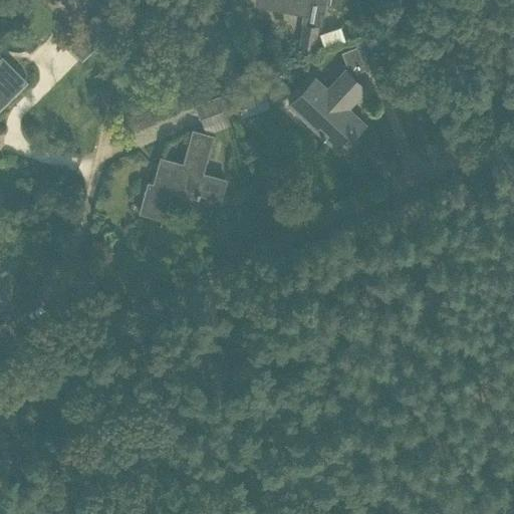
[(298,48),(314,50),(318,25),(302,22),(298,48)]
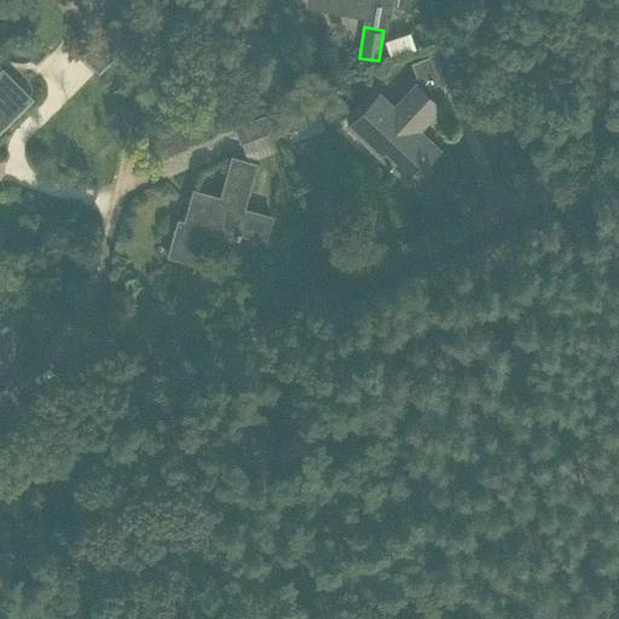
[(30,39),(18,50),(33,64),(44,52),(30,39)]
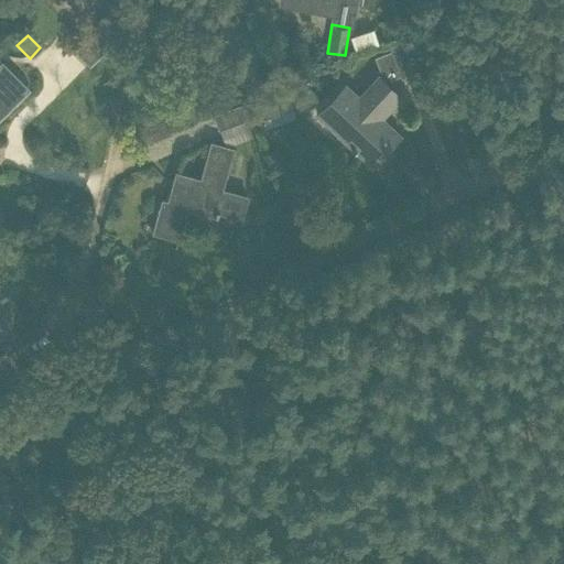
[(371,56),(379,77),(381,82),(399,76),(400,78),(415,72),(405,44),(371,56)]
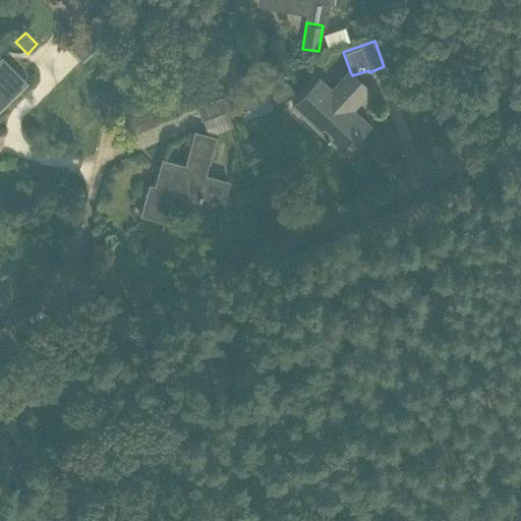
[(0,107),(25,82),(0,57),(0,107)]
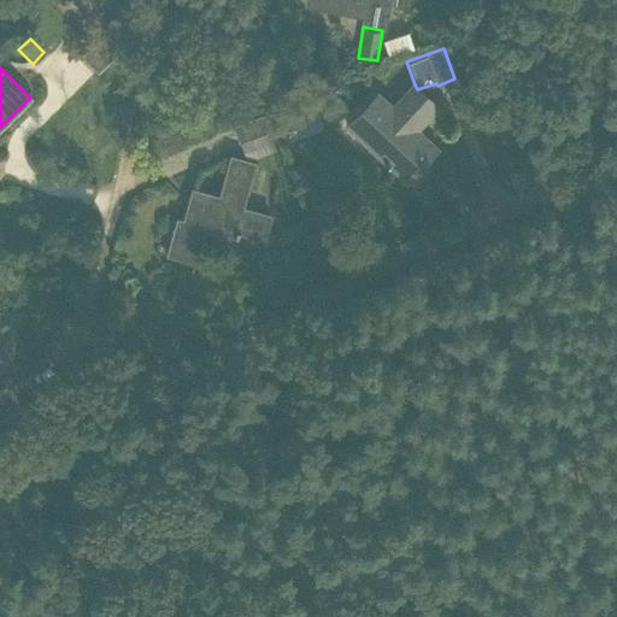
[(347,125),(389,165),(406,181),(438,148),(424,136),(417,142),(411,136),(439,106),(421,90),(399,113),(381,98),(370,110),(365,105),(347,125)]
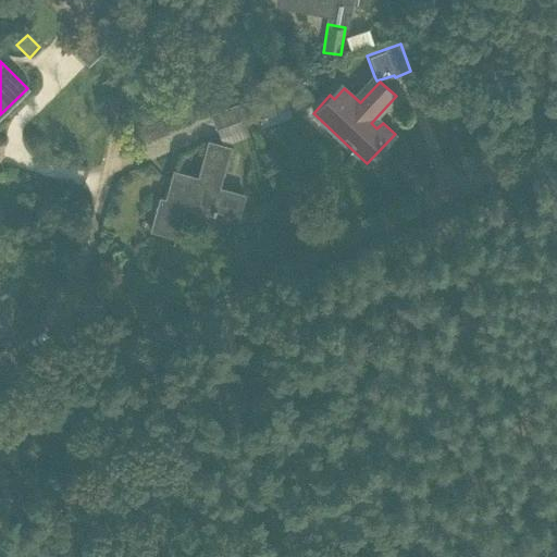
[(267,98),(254,103),(262,126),(276,121),(267,98)]
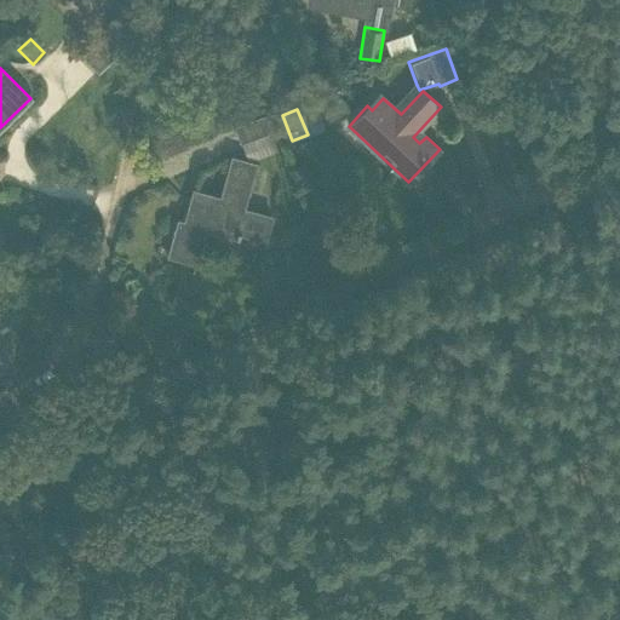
[(235,126),(241,141),(270,131),(264,116),(235,126)]
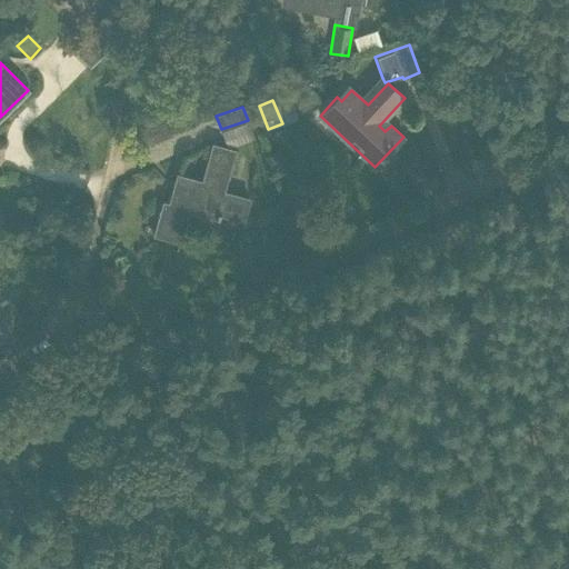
[(155,235),(180,241),(188,210),(216,218),(216,219),(219,220),(221,215),(243,220),(249,199),(222,191),(235,150),(213,145),(202,180),(191,177),(190,185),(176,180),(169,203),(163,202),(155,235)]
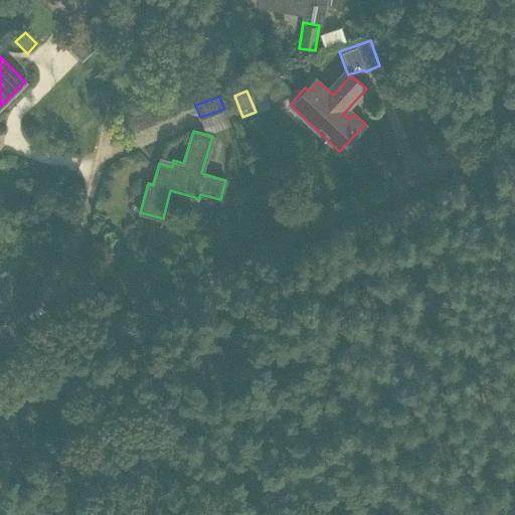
[(6,321),(20,313),(2,282),(12,276),(3,261),(0,262),(0,342),(14,335),(6,321)]
